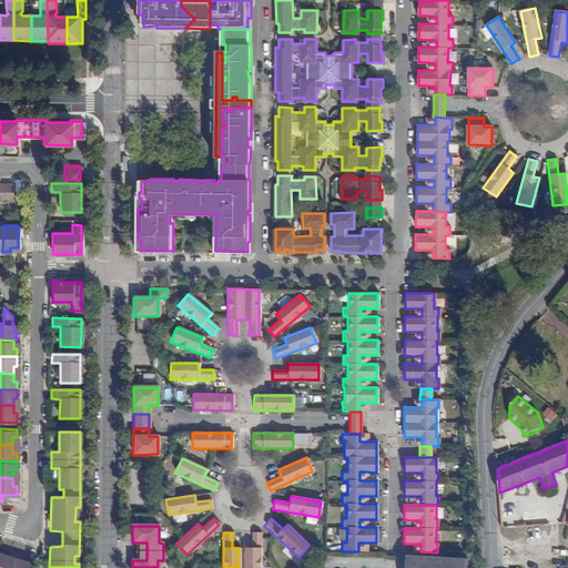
[(245,548),(244,567),(260,567),(261,533),(252,533),(251,548),(245,548)]
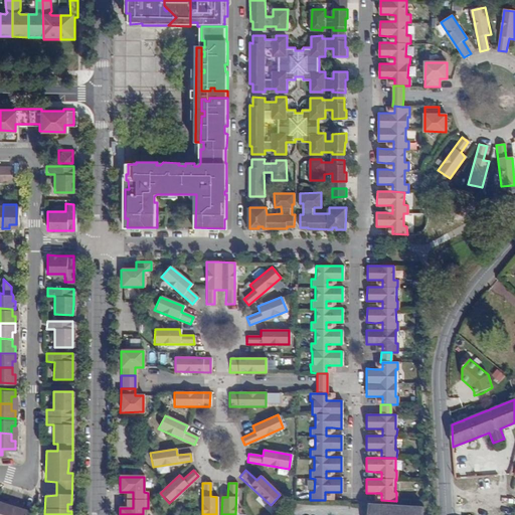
[(133,492),(124,492),(125,508),(133,508),(133,492)]
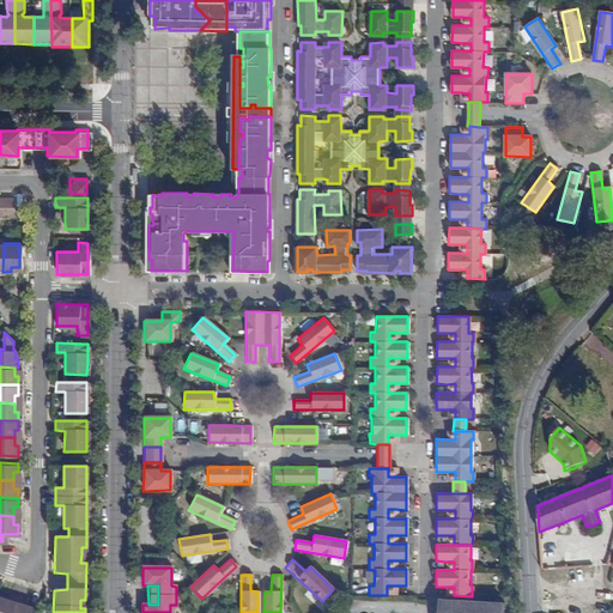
[(11,612),(17,595),(12,594),(7,593),(6,598),(4,596),(0,595),(0,612),(11,612)]
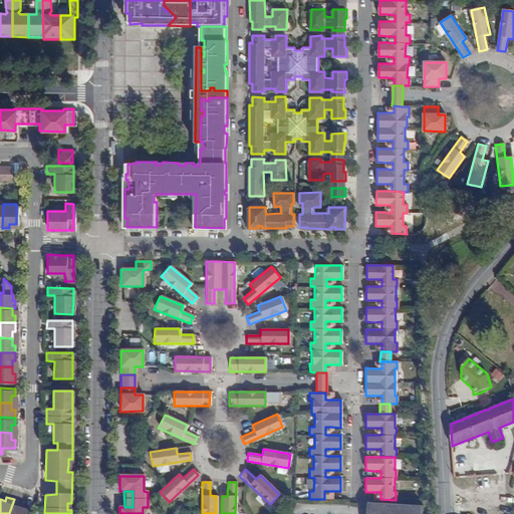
[(27,513),(29,509),(21,506),(19,505),(21,501),(17,500),(14,499),(9,513),(27,513)]
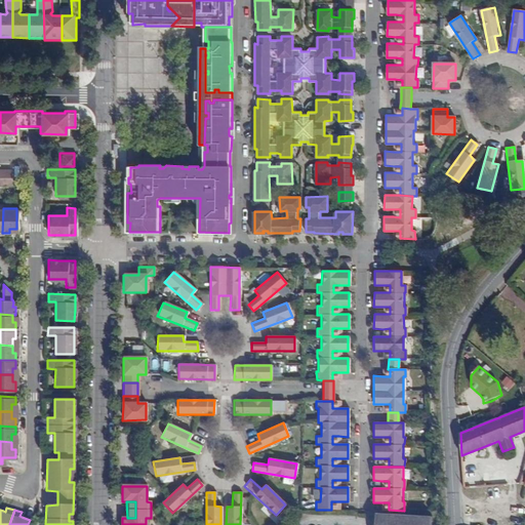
[(431,524),(433,516),(378,512),(377,524),(431,524)]
